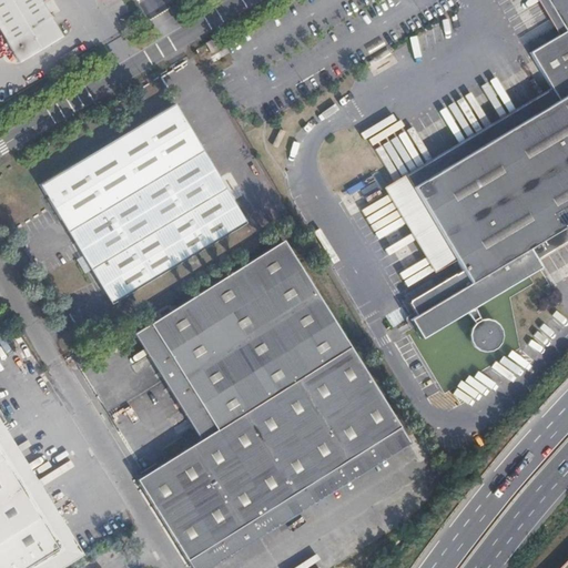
[(0,0),(0,32),(18,62),(32,53),(48,44),(62,37),(39,0),(0,0)]
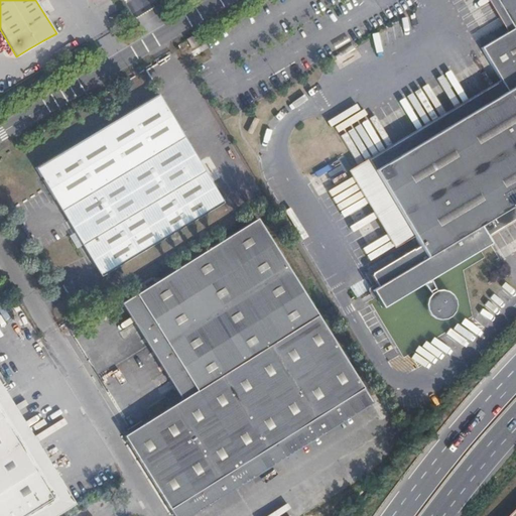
[(515,203),(515,0),(489,0),(507,30),(476,50),(495,83),(502,95),(374,170),(379,178),(374,181),(404,232),(409,229),(419,245),(371,275),(377,287),(371,290),(373,292),(375,297),(382,308),(423,283),(430,279),(490,243),(486,236),(480,225),(515,203)]
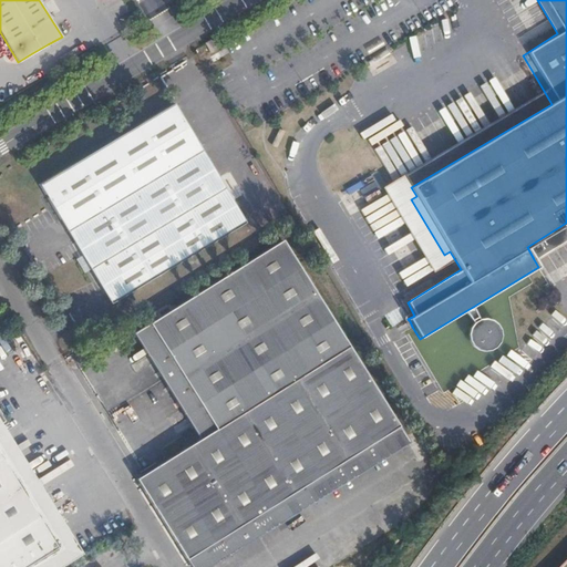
[(214,39),(205,44),(210,52),(219,47),(214,39)]
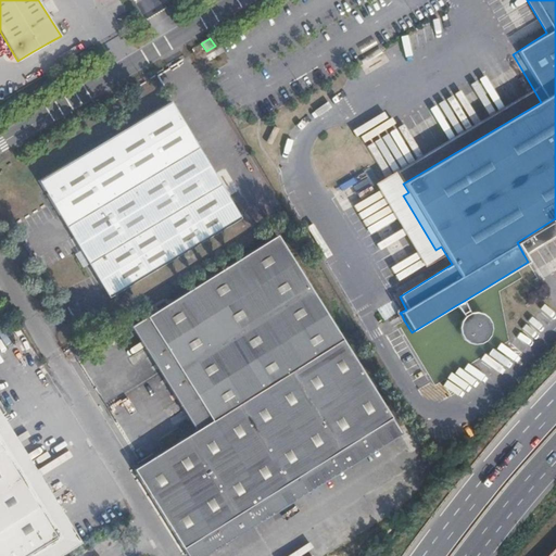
[(47,43),(32,52),(35,58),(49,48),(47,43)]
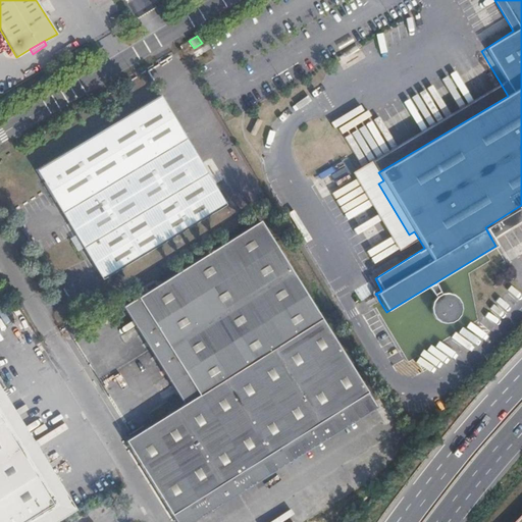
[(508,96),(501,84),(372,160),(378,172),(508,96)]
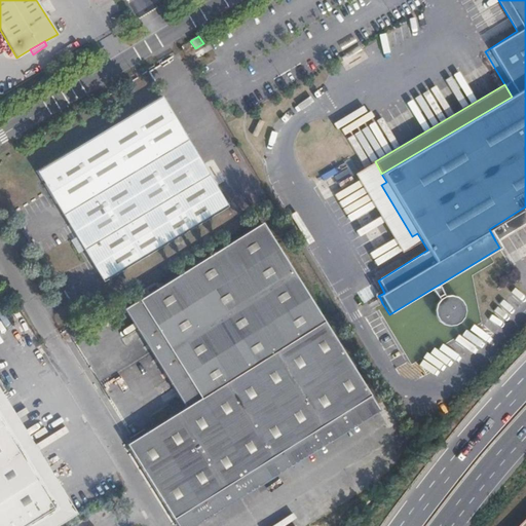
[(101,268),(108,278),(228,205),(215,184),(210,187),(204,178),(210,175),(194,150),(189,153),(177,132),(181,128),(161,97),(36,171),(55,204),(61,201),(73,223),(69,226),(96,271),(101,268)]
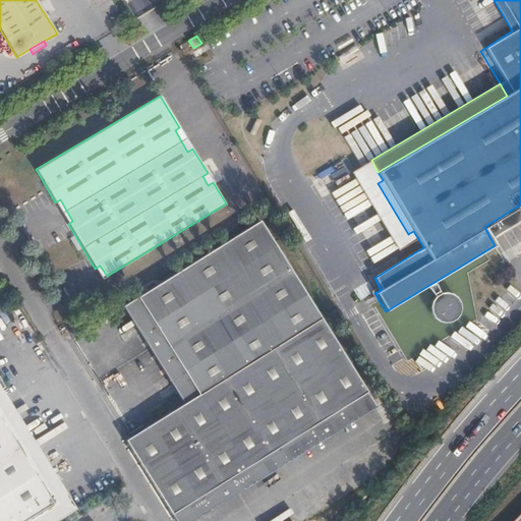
[(187,152),(192,149),(179,127),(175,130),(187,152)]
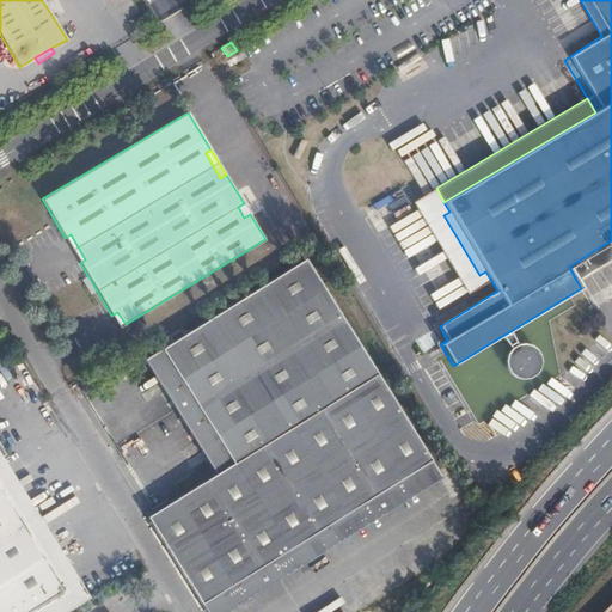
[(244,218),(250,214),(244,203),(238,207),(244,218)]
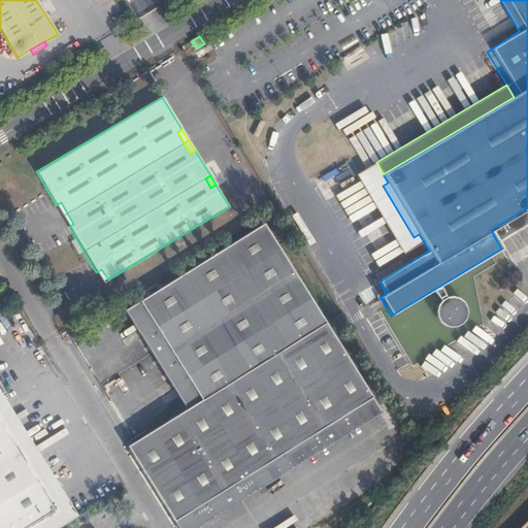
[(56,205),(69,227),(73,224),(61,202),(56,205)]
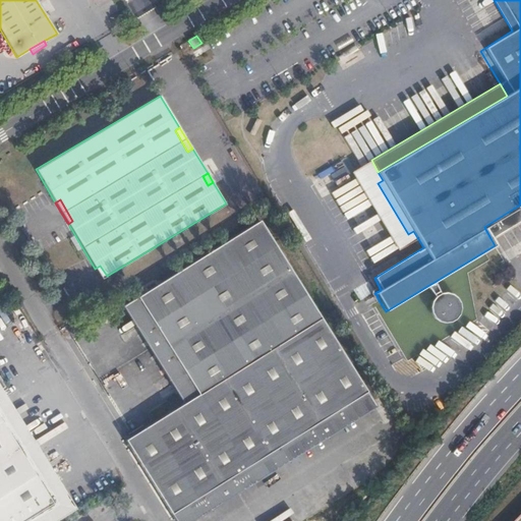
[(490,238),(520,219),(520,205),(484,227),(490,238)]
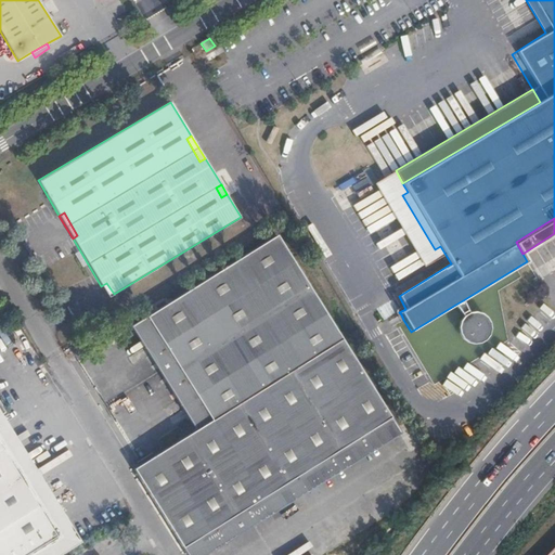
[(398,222),(381,230),(402,276),(420,268),(398,222)]
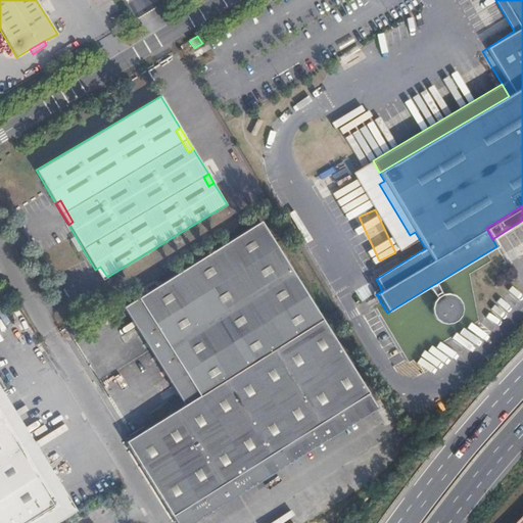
[(188,403),(128,441),(125,442),(175,522),(183,522),(374,403),(260,222),(126,305),(184,397),(188,403)]
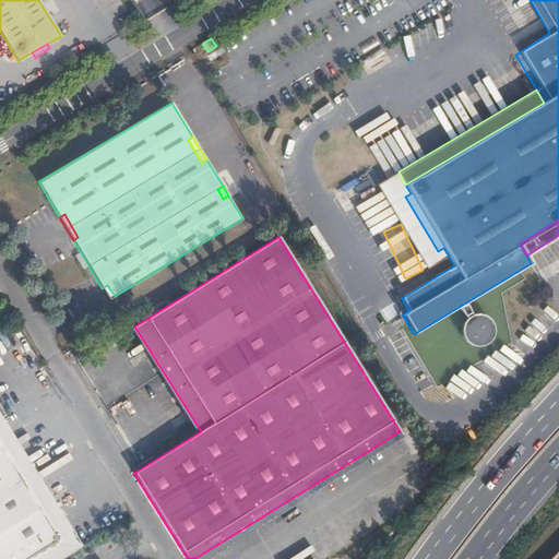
[(109,299),(115,296),(107,285),(102,288),(109,299)]
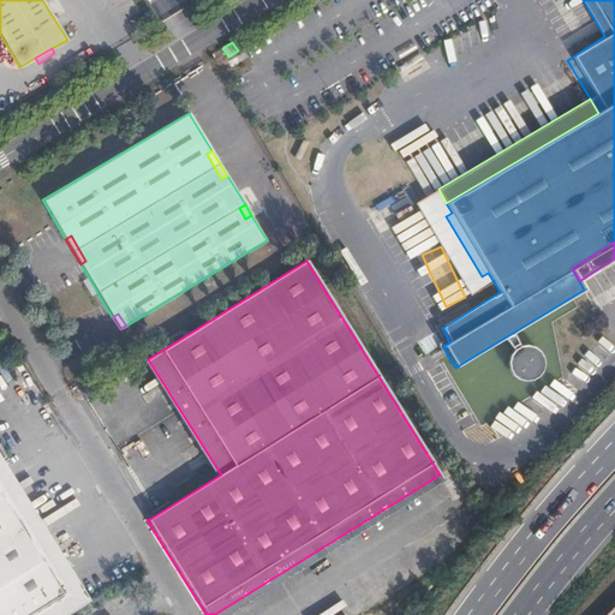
[(519,346),(513,333),(505,338),(513,350),(509,353),(507,360),(507,366),(509,372),(514,377),(520,381),(527,381),(535,378),(541,372),(543,368),(543,360),(539,352),(533,347),(526,345),(519,346)]
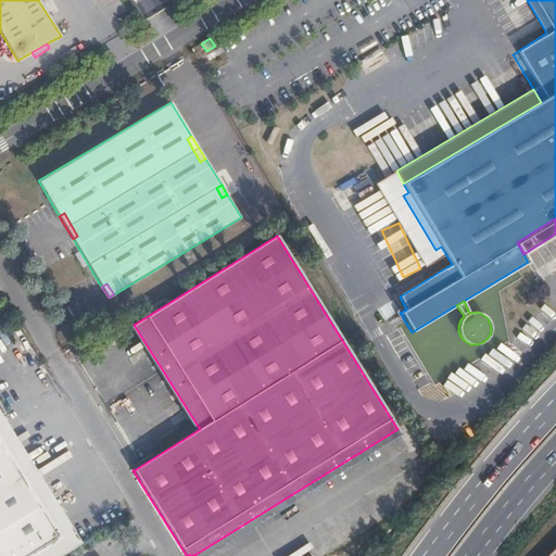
[(13,340),(0,319),(0,341),(2,345),(13,340)]
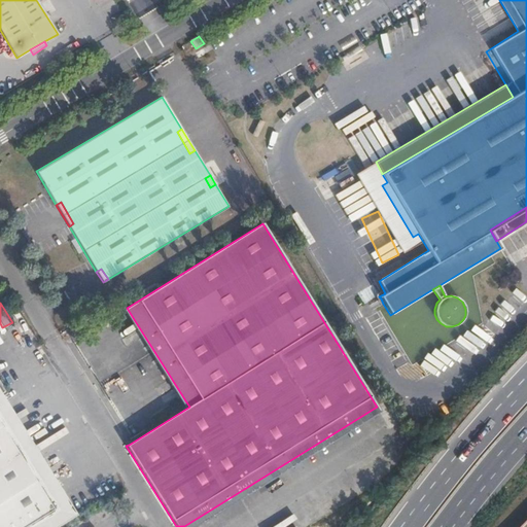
[(185,400),(127,308),(124,310),(182,402),(185,400)]
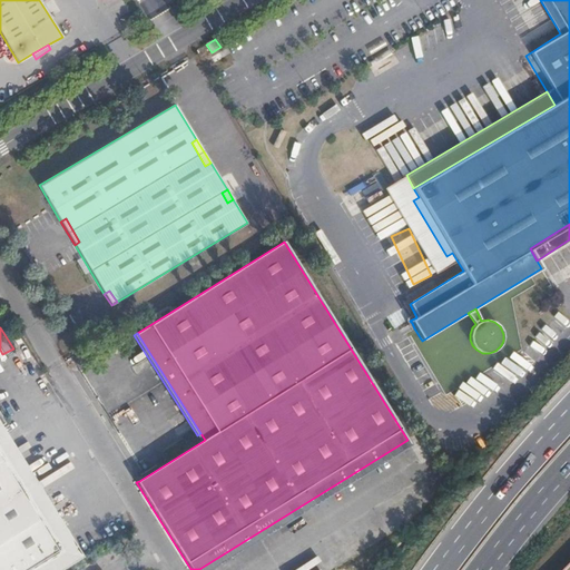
[(0,569),(58,569),(77,559),(68,543),(70,541),(67,534),(64,531),(62,529),(59,531),(23,472),(21,470),(0,434),(0,426),(5,424),(2,420),(1,418),(0,415),(0,569)]
